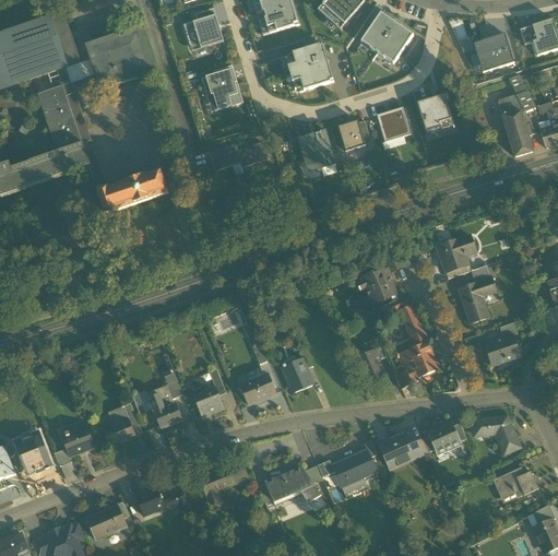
[(22,0),(0,8),(0,20),(45,4),(43,0),(22,0)]
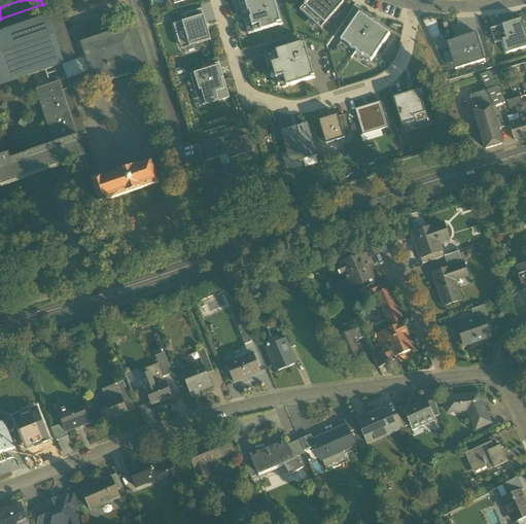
[(237,0),(241,10),(247,8),(244,0),(237,0)]
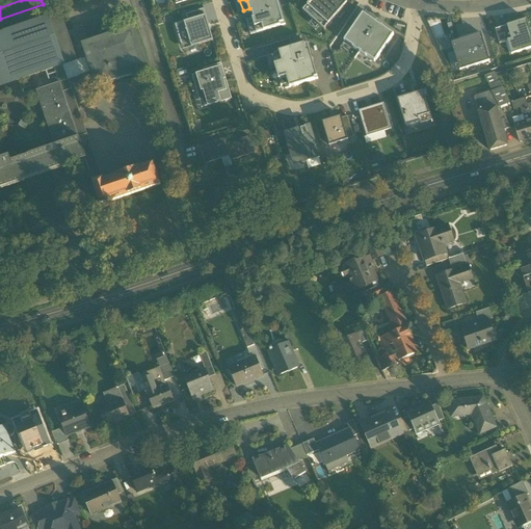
[(246,0),(249,8),(250,8),(253,15),(250,15),(254,24),(261,22),(262,28),(280,23),(279,21),(283,20),(276,0),(246,0)]
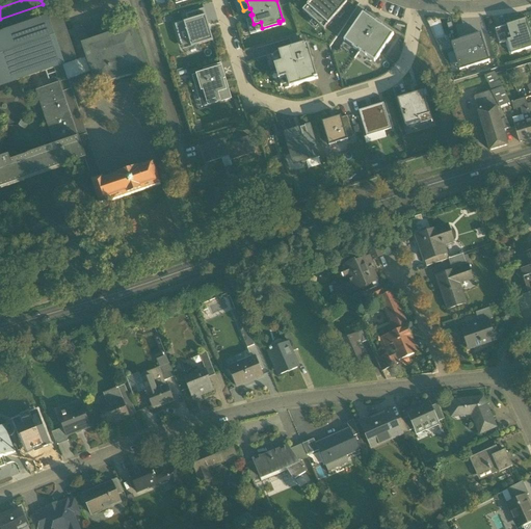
[(308,0),(306,2),(327,22),(346,0),(308,0)]
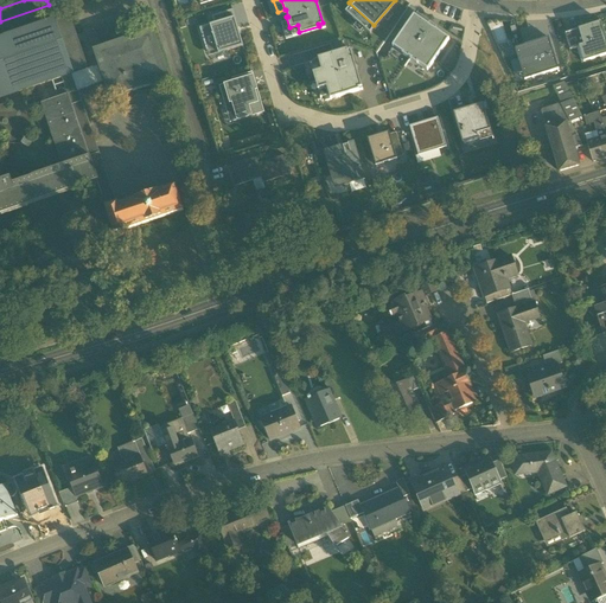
[(369,30),(374,25),(349,2),(344,8),(369,30)]
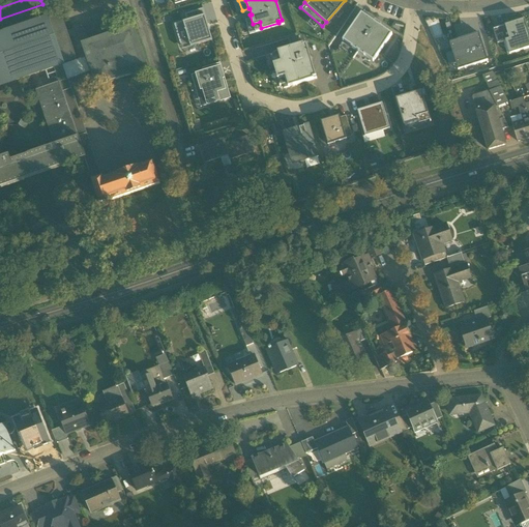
[(183,10),(185,18),(203,11),(202,5),(183,10)]
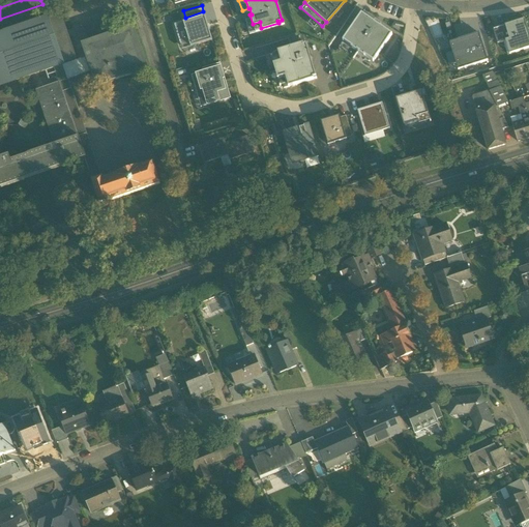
[(350,44),(351,44),(356,48),(357,49),(363,53),(364,53),(366,49),(375,55),(391,31),(378,23),(374,20),(360,10),(345,33),(353,39),(350,44)]
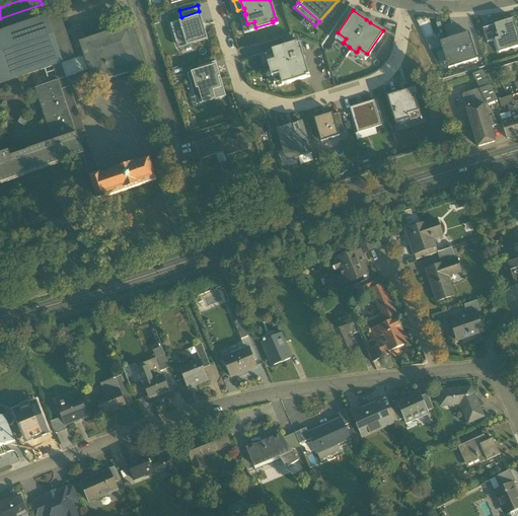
[(0,80),(52,63),(61,60),(61,59),(73,54),(59,11),(46,15),(46,14),(0,29),(0,80)]
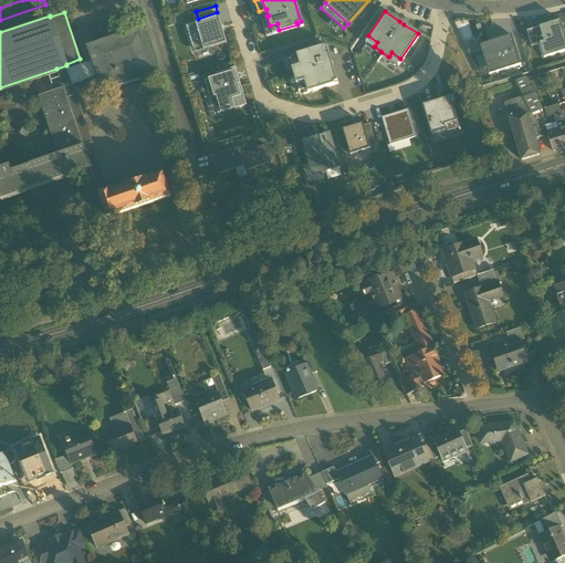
[(198,19),(185,22),(190,40),(194,39),(196,48),(198,48),(210,43),(226,39),(217,12),(198,19)]
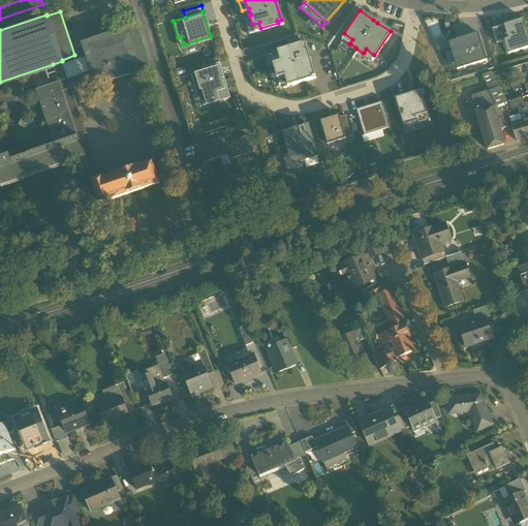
[(248,31),(254,30),(252,24),(249,14),(244,17),(248,31)]
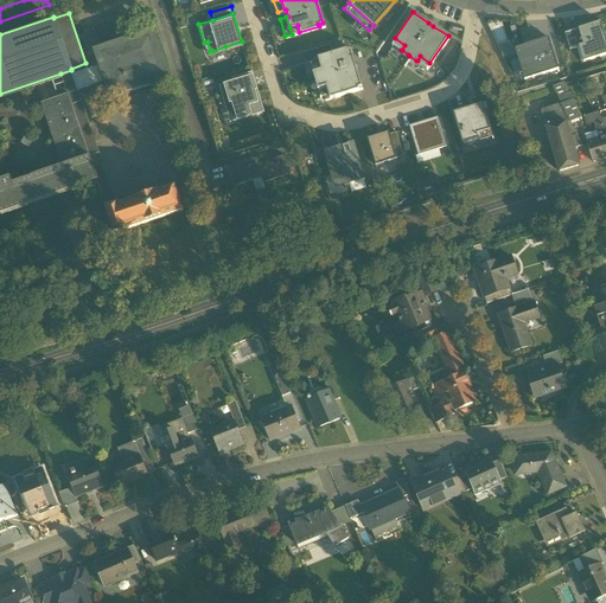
[(578,43),(578,44),(585,42),(589,57),(605,51),(605,38),(600,19),(578,26),(582,42),(578,43)]
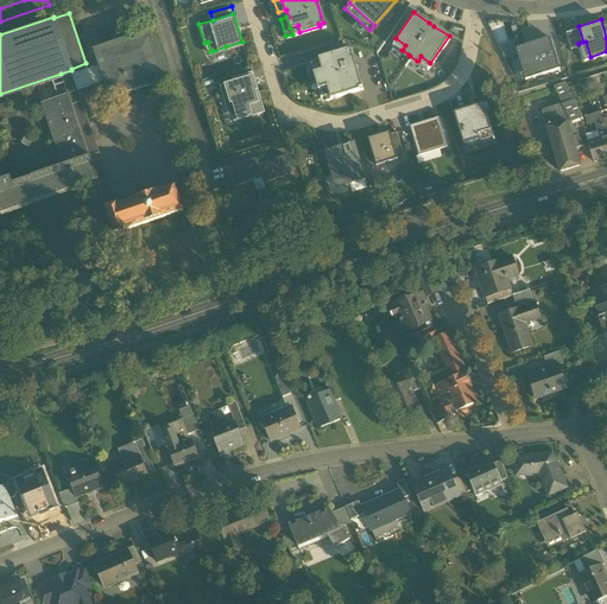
[(92,46),(97,63),(97,62),(103,80),(108,96),(169,75),(152,26),(92,46)]
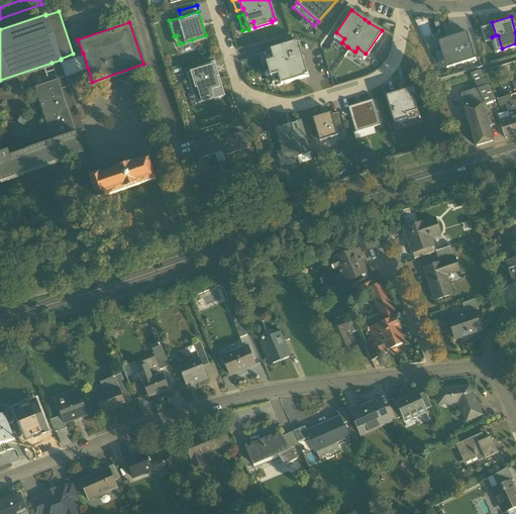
[(496,35),(492,22),(480,25),(485,40),(492,37),(492,36),(496,35)]
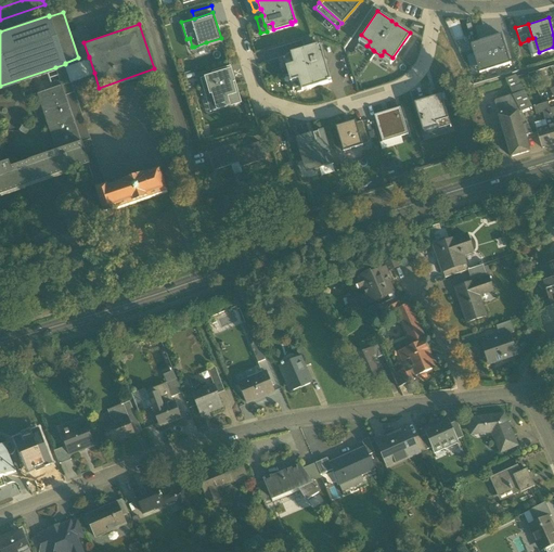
[(501,31),(491,35),(492,39),(494,38),(498,49),(505,47),(501,31)]
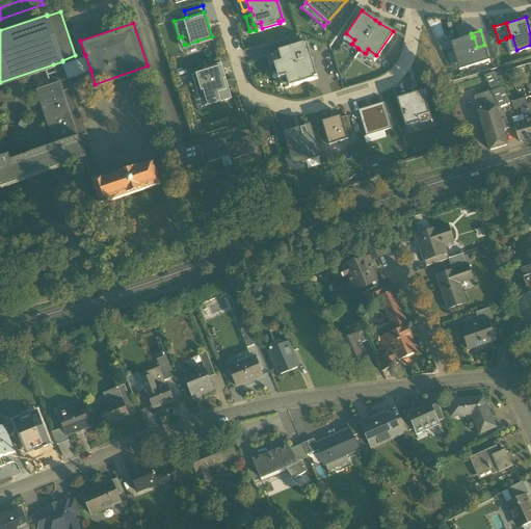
[(343,37),(351,44),(354,40),(346,33),(343,37)]
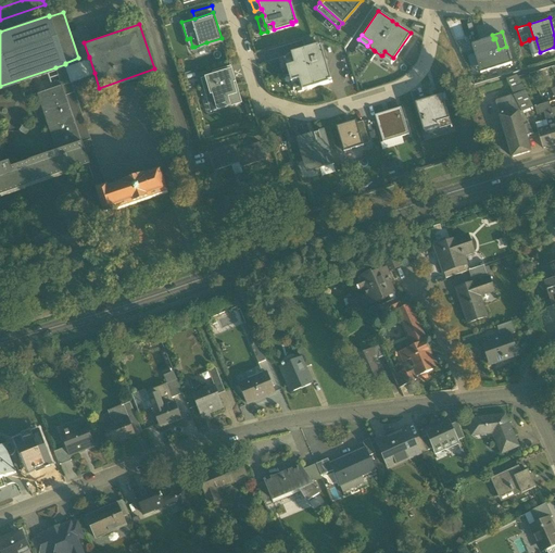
[(474,51),(477,62),(483,60),(487,68),(511,61),(506,47),(499,49),(495,38),(493,39),(492,35),(486,37),(486,38),(481,40),(480,38),(470,41),(474,51)]
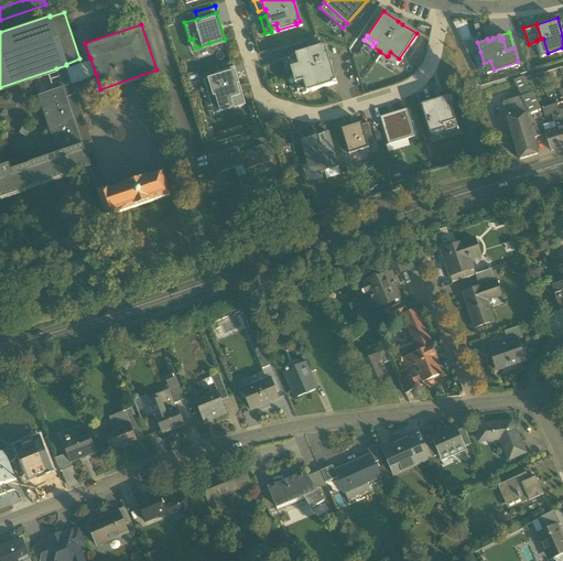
[(541,55),(548,53),(543,39),(537,41),(541,55)]
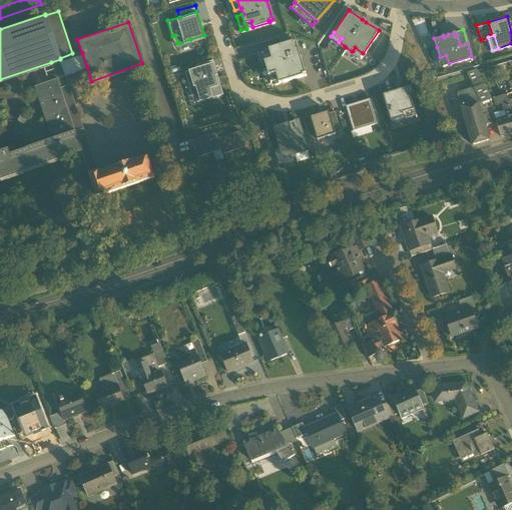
[(268,57),(273,71),(275,71),(278,81),(306,73),(295,38),(268,46),(271,56),(268,57)]
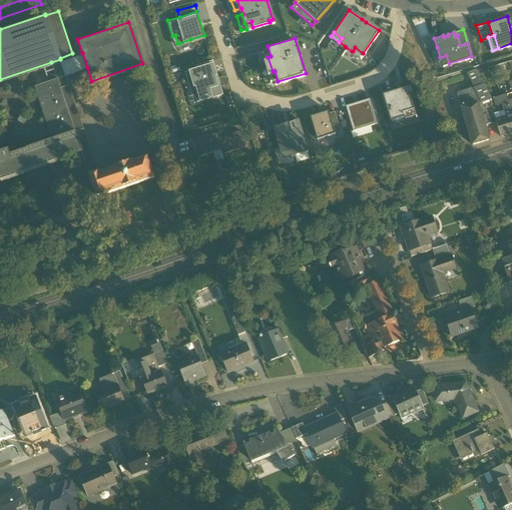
[(190,39),(179,43),(181,50),(193,47),(190,39)]
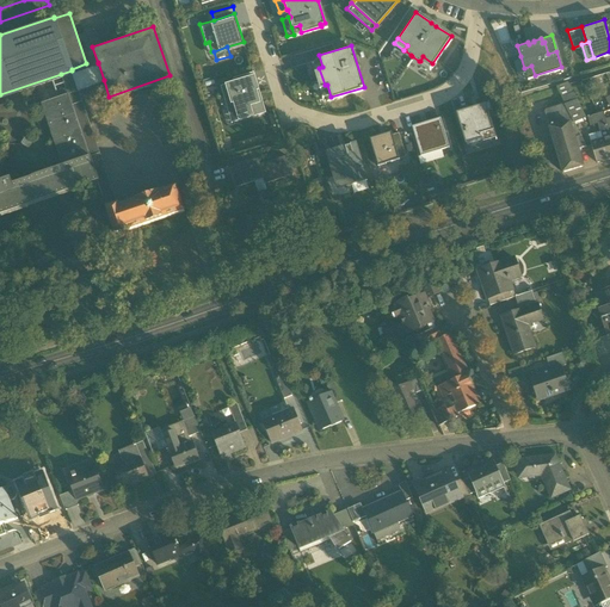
[(322,67),(319,55),(314,57),(315,61),(312,62),(321,95),(325,94),(326,98),(331,97),(327,85),(325,85),(322,86),(318,69),(319,68),(322,67)]
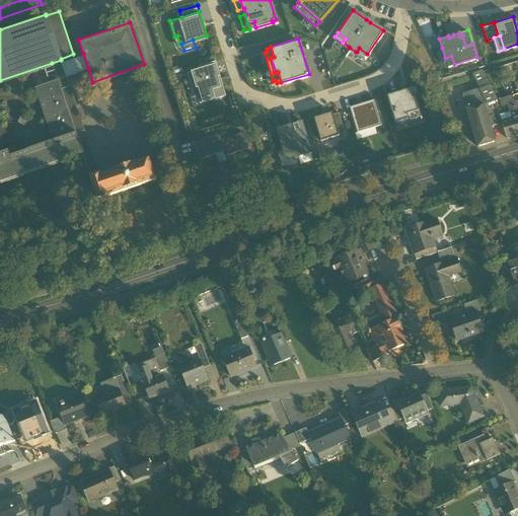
[(364,58),(367,54),(359,48),(357,52),(364,58)]
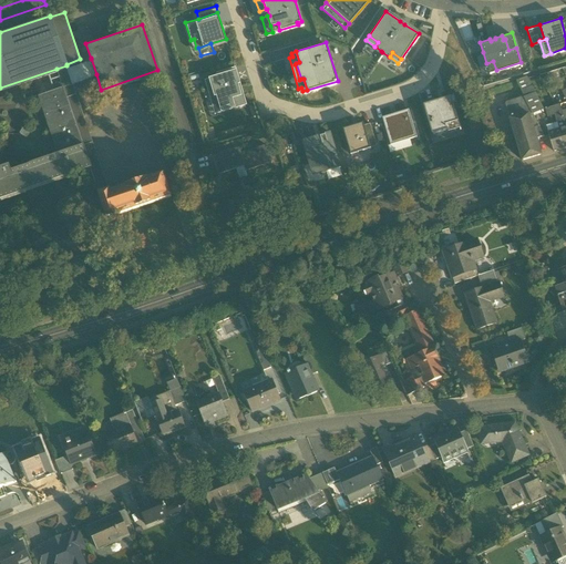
[(479,65),(486,63),(483,52),(475,54),(479,65)]
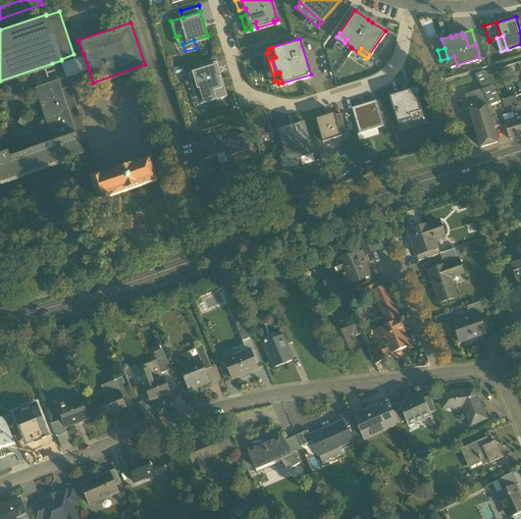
[(260,51),(270,86),(278,84),(277,81),(274,82),(266,53),(269,52),(268,49),(260,51)]
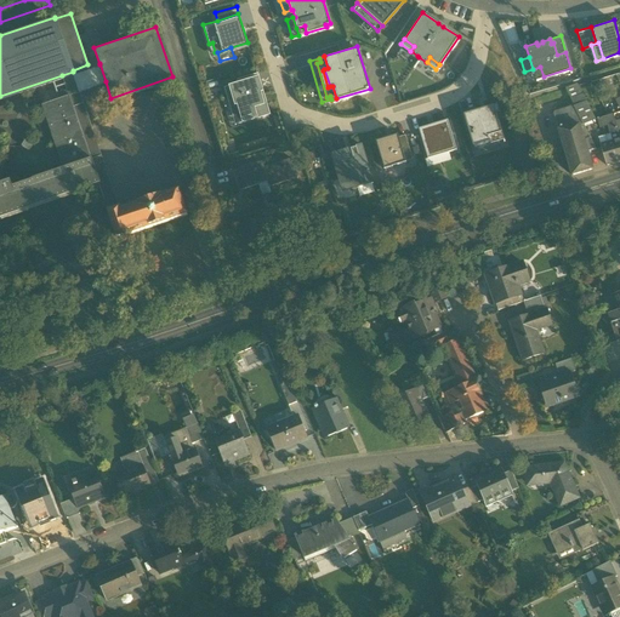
[(79,90),(106,81),(100,63),(100,64),(74,73),(79,90)]
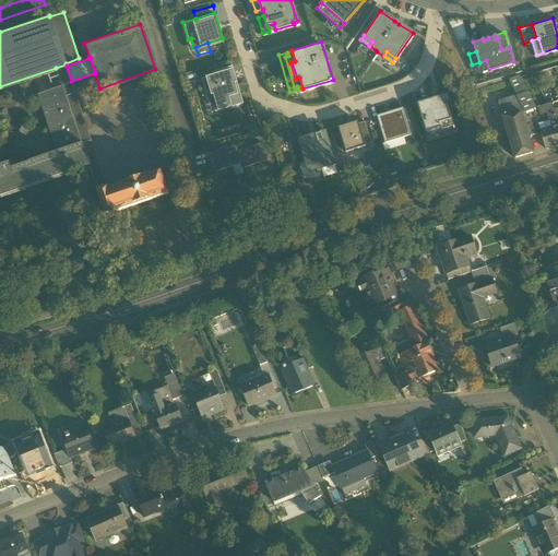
[(482,71),(489,69),(486,60),(479,62),(482,71)]
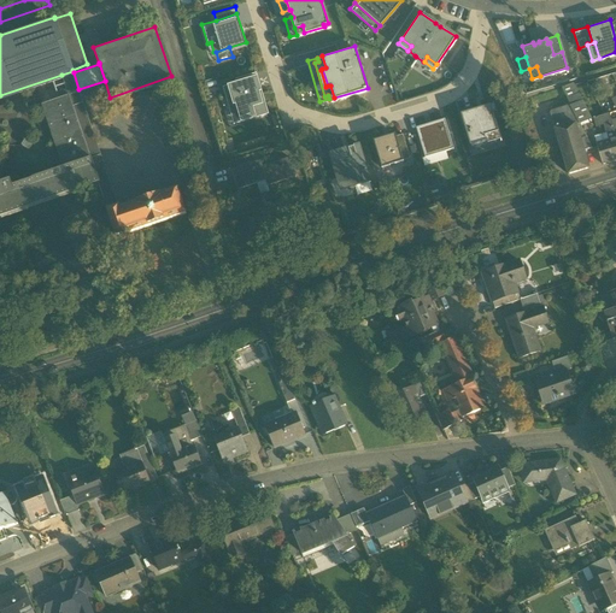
[(118,205),(78,89),(74,72),(72,71),(62,75),(68,93),(69,93),(89,155),(91,155),(99,180),(98,180),(107,208),(118,205)]
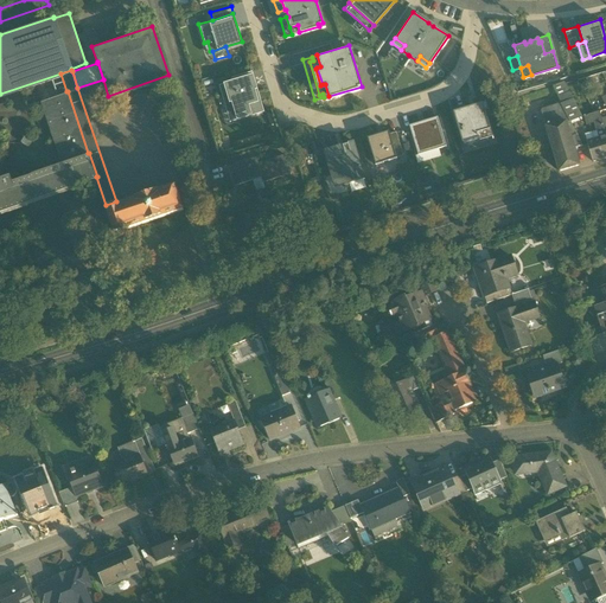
[(255,85),(252,74),(233,78),(224,81),(229,98),(231,98),(236,115),(249,111),(247,102),(256,98),(253,87),(255,85)]
